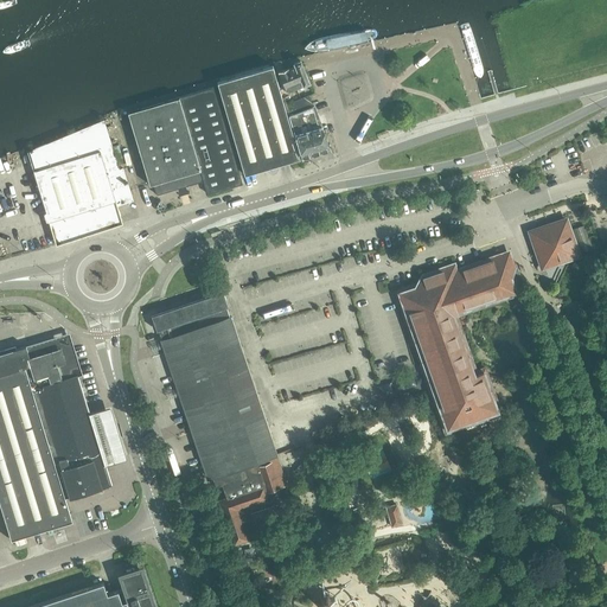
[(295,66),(291,69),(299,88),(311,83),(301,61),(294,63),(295,66)]
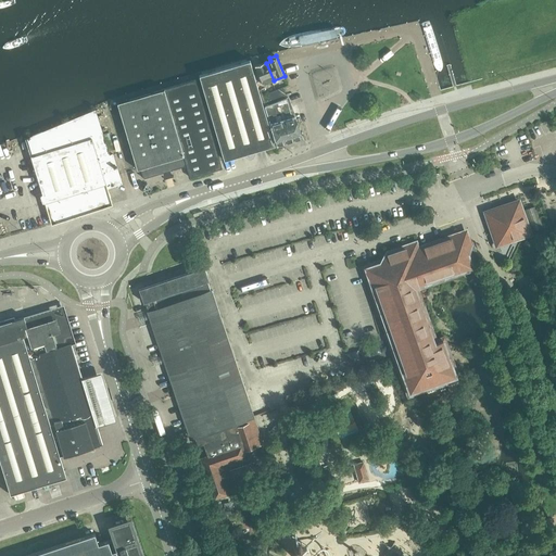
[(199,75),(224,160),(275,146),(250,60),(199,75)]
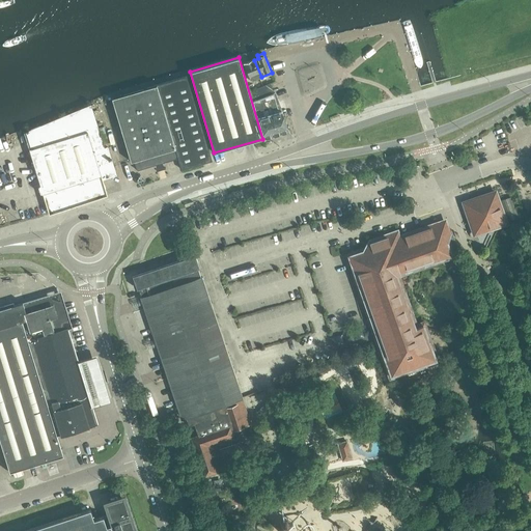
[(261,77),(254,60),(253,60),(252,59),(244,63),(251,81),(261,77)]
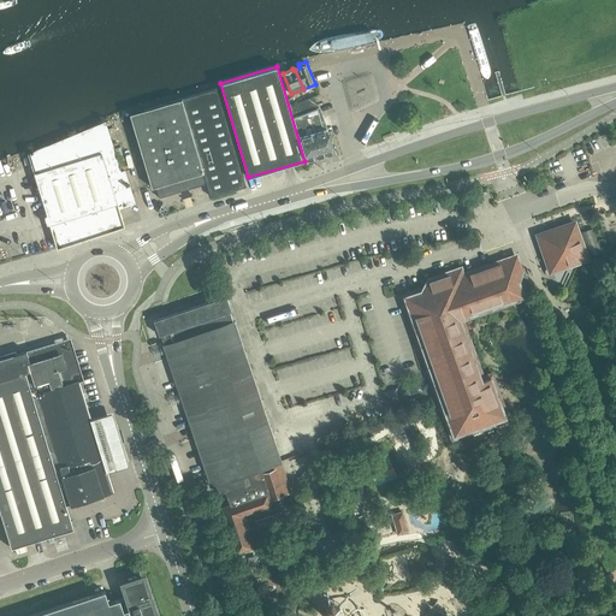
[(130,114),(152,188),(157,187),(159,197),(207,183),(211,196),(246,187),(217,88),(130,114)]
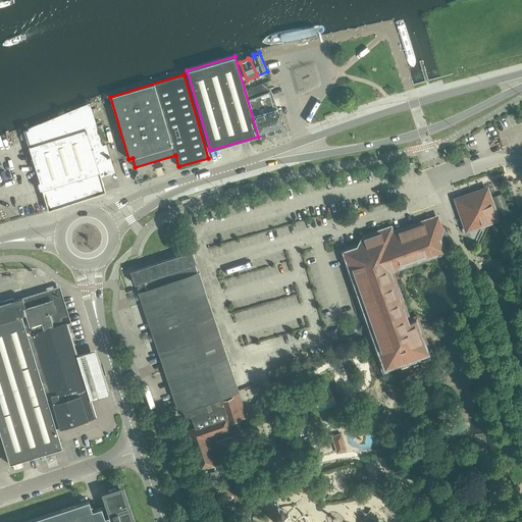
[(266,82),(251,89),(253,96),(269,90),(266,82)]
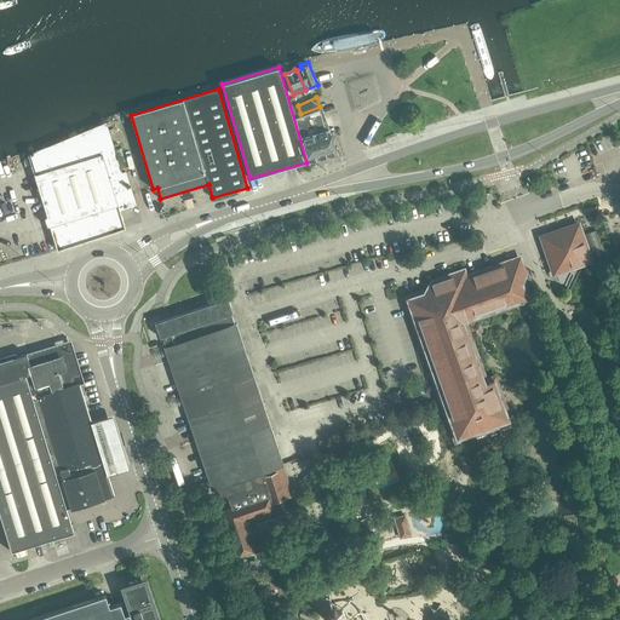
[(296,102),(290,104),(293,116),(300,114),(298,105),(296,102)]
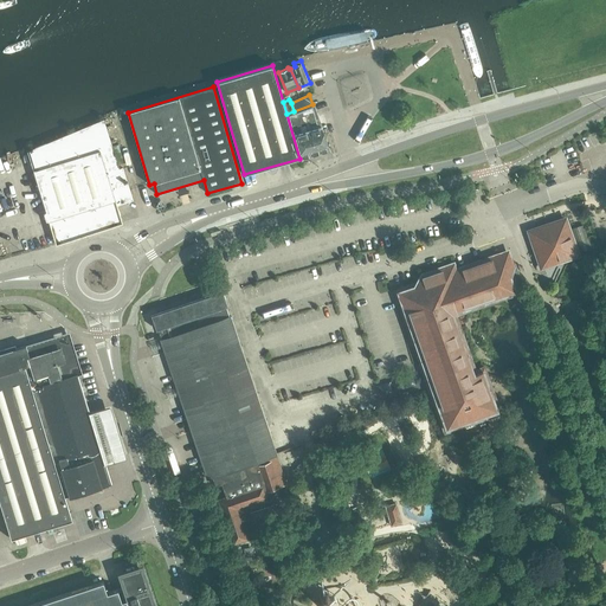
[(317,117),(315,107),(302,111),(305,121),(316,154),(330,149),(322,127),(318,128),(316,117),(317,117)]
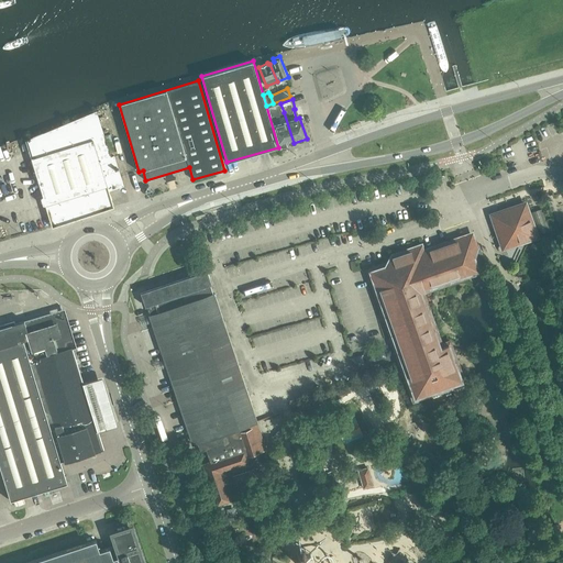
[(279,146),(280,146),(294,143),(284,112),(280,103),(268,107),(279,146)]
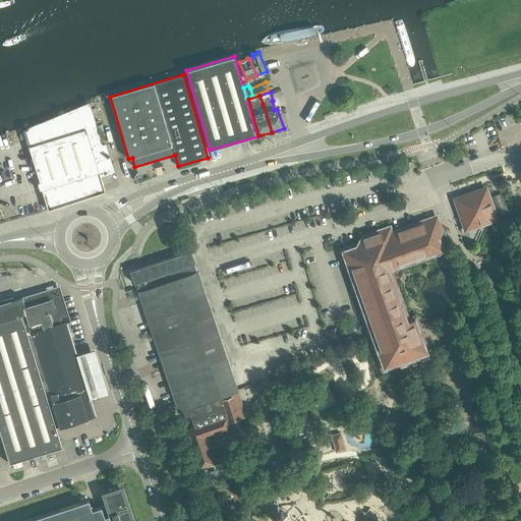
[(455,198),(463,220),(463,222),(462,222),(464,230),(497,219),(486,188),(455,198)]
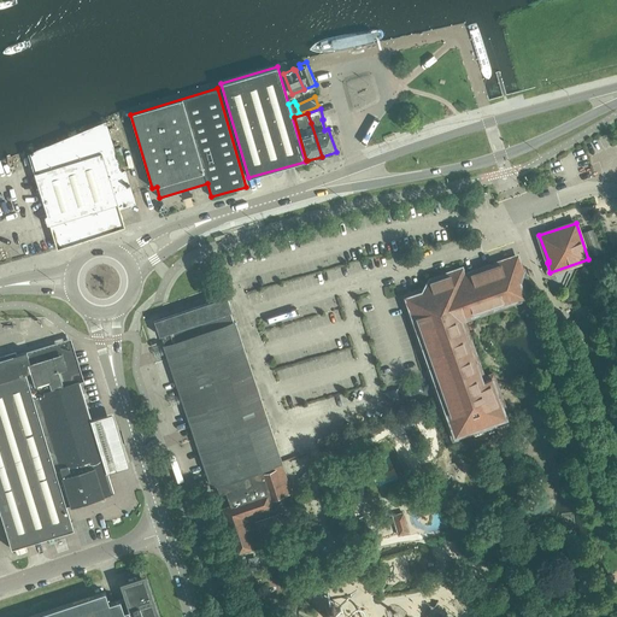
[(459,318),(524,295),(522,291),(532,287),(526,271),(524,268),(516,271),(511,260),(463,277),(460,271),(429,282),(424,292),(406,298),(444,403),(456,435),(482,425),(505,417),(492,380),(491,377),(482,381),(459,318)]
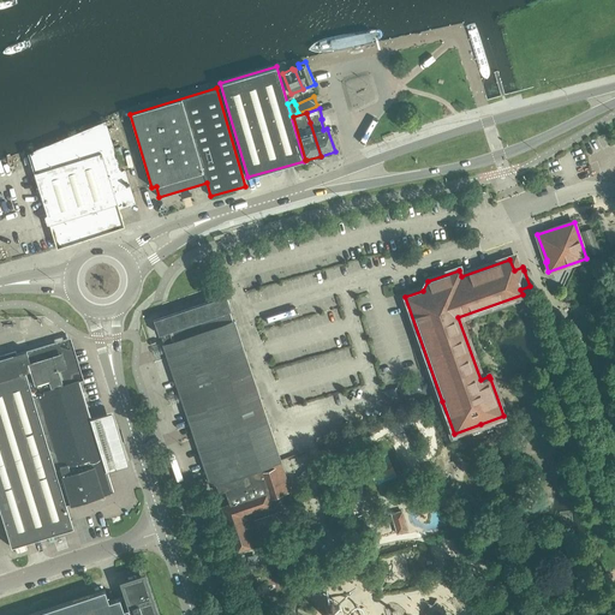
[(231,505),(222,507),(237,553),(248,549),(262,544),(254,519),(281,509),(278,496),(291,491),(280,460),(226,298),(156,321),(212,483),(216,482),(220,493),(226,490),(231,505)]
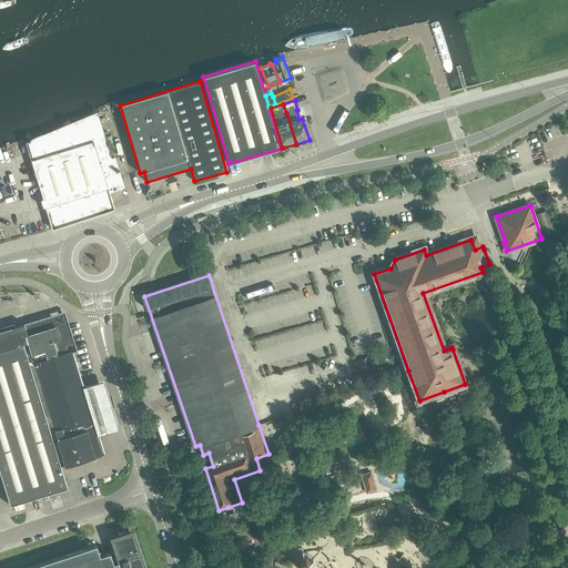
[(531,293),(525,303),(540,314),(544,310),(533,302),(538,295),(533,292),(531,293)]
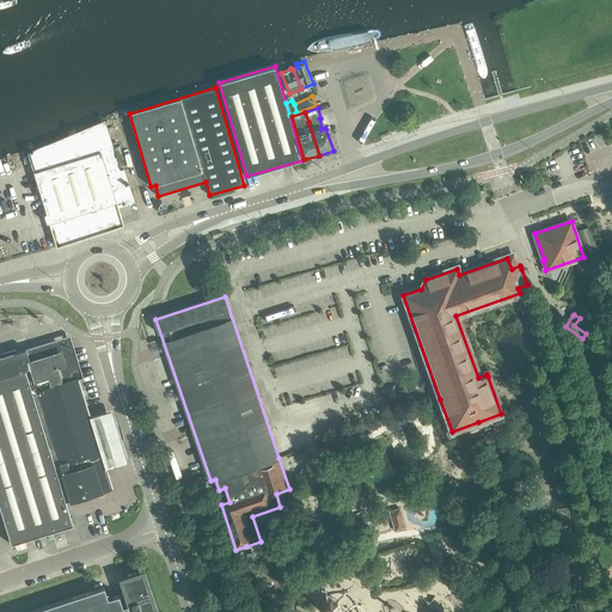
[(28,348),(17,352),(0,355),(0,505),(12,544),(73,525),(66,501),(71,500),(71,501),(112,488),(87,407),(79,379),(80,378),(71,348),(56,343),(28,352),(28,348)]
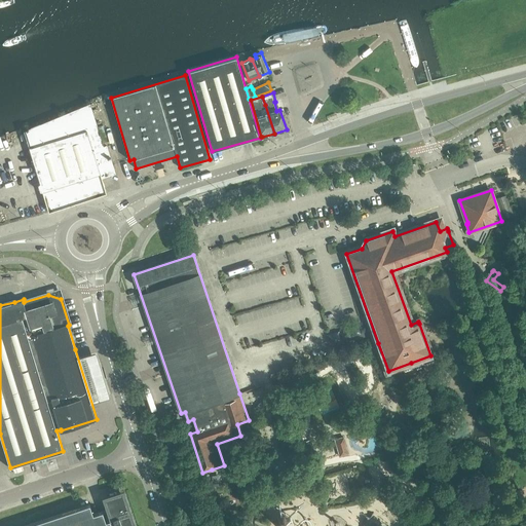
[(348,453),(344,437),(335,439),(340,456),(348,453)]
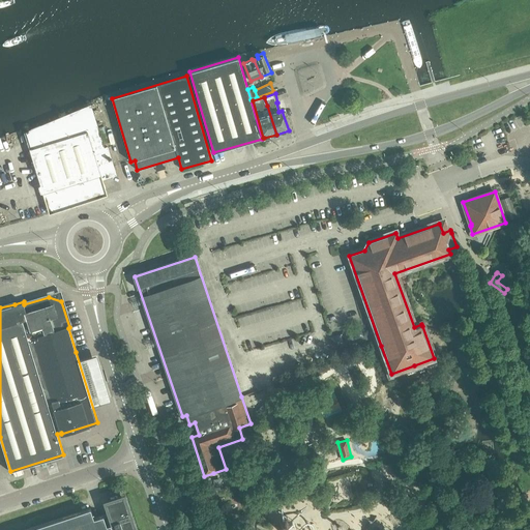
[(22,529),(137,529),(125,493),(104,500),(108,513),(94,518),(91,508),(22,529)]
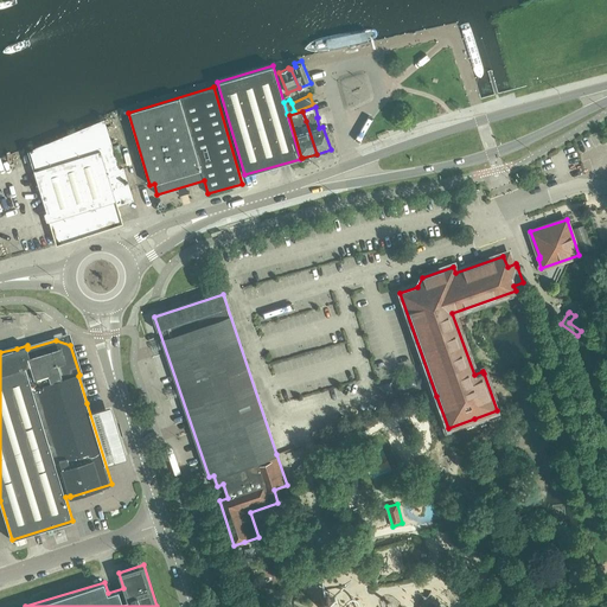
[(538,601),(540,593),(528,593),(531,604),(538,601)]
